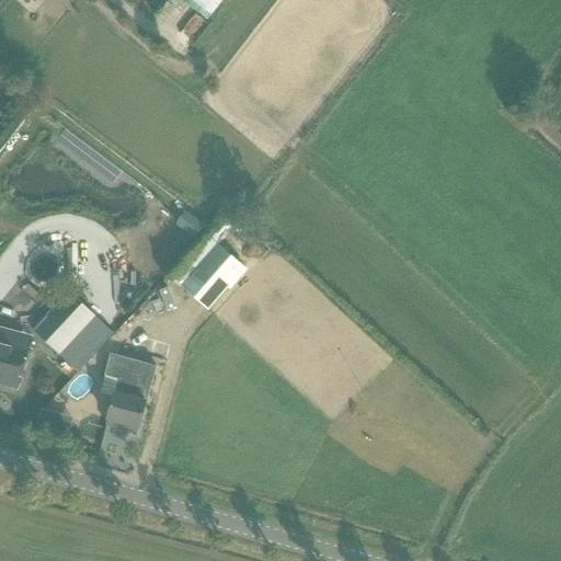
[(203,0),(221,15),(233,0),(203,0)]
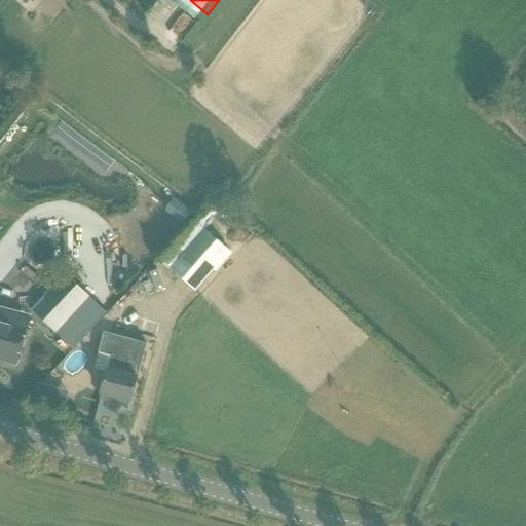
[(182,25),(193,34),(204,22),(193,11),(182,25)]
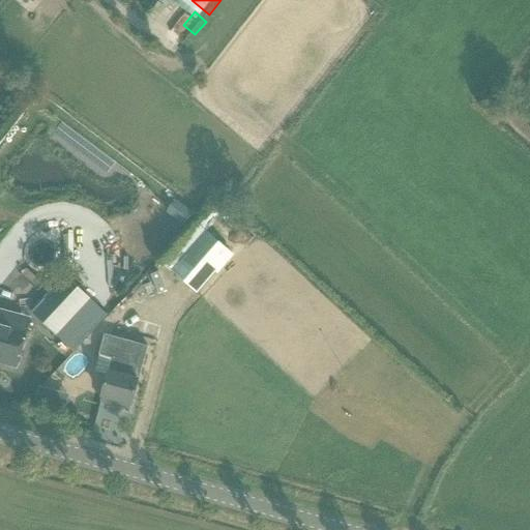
[(176,201),(167,212),(182,225),(192,212),(176,201)]
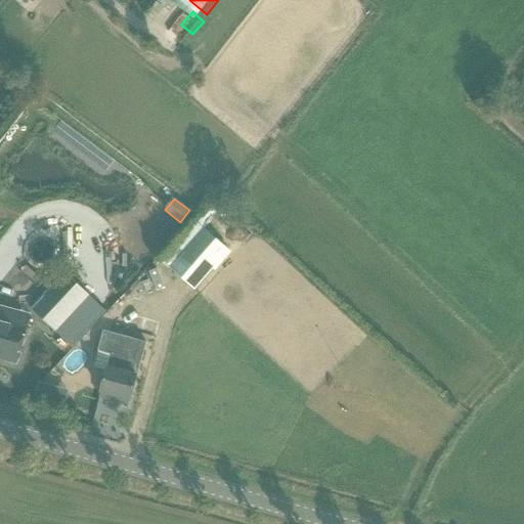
[(215,271),(231,252),(204,227),(168,268),(194,291),(213,269),(215,271)]
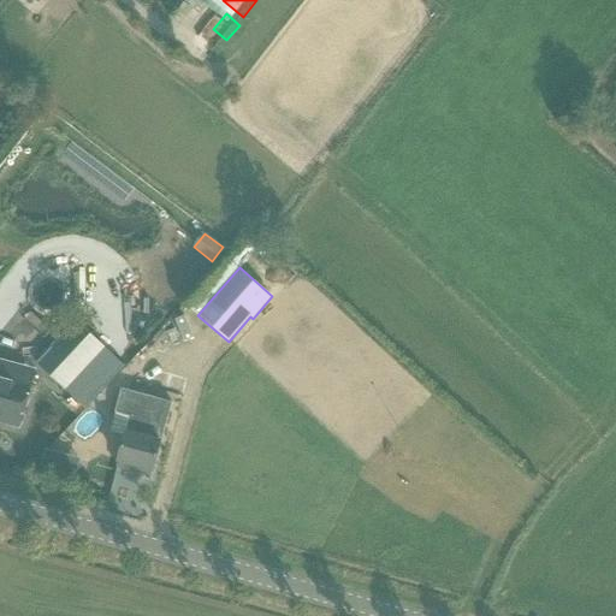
[(65,389),(81,372),(104,349),(75,323),(36,362),(65,389)]
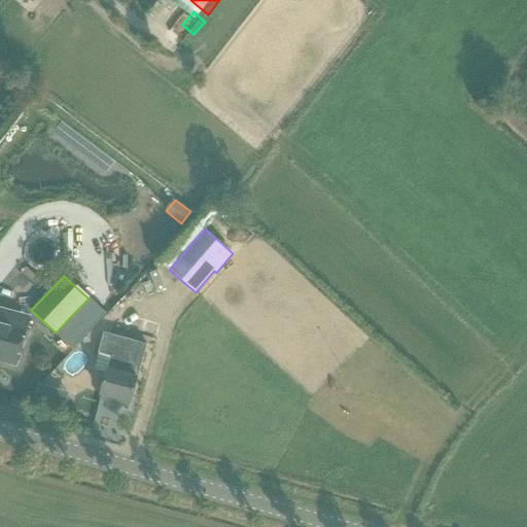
[(0,317),(0,359),(15,364),(26,324),(0,317)]
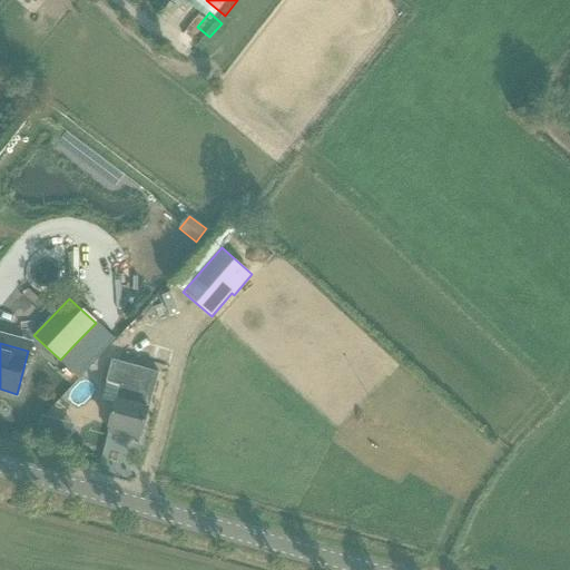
[(158,373),(112,361),(107,381),(120,385),(109,426),(108,432),(127,436),(129,431),(141,434),(151,395),(153,395),(158,373)]
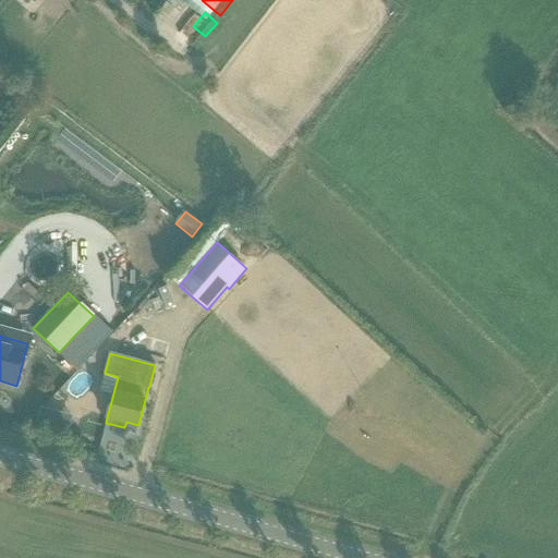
[(40,409),(36,424),(48,427),(52,412),(40,409)]
